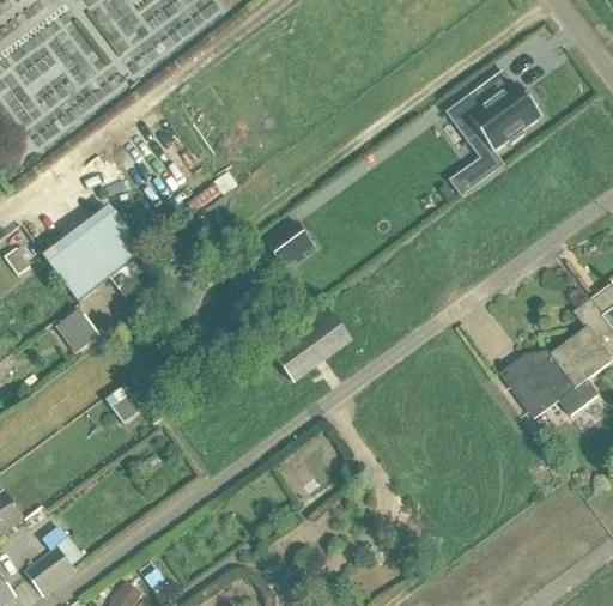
[(195,23),(222,0),(87,0),(103,1),(103,5),(122,26),(131,28),(141,18),(145,22),(165,23),(167,22),(195,23)]
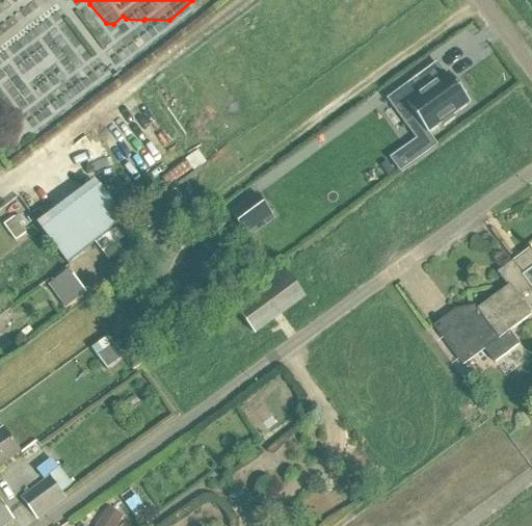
[(17,105),(49,120),(63,88),(48,81),(46,87),(29,80),(32,75),(22,71),(12,91),(1,86),(0,88),(0,90),(19,100),(17,105)]
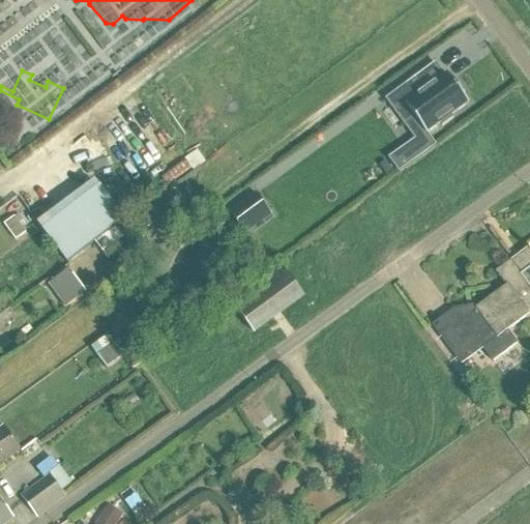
[(468,98),(462,89),(465,88),(457,77),(454,79),(447,70),(423,88),(413,75),(385,95),(405,122),(415,115),(425,129),(440,119),(442,121),(452,114),(451,111),(468,98)]
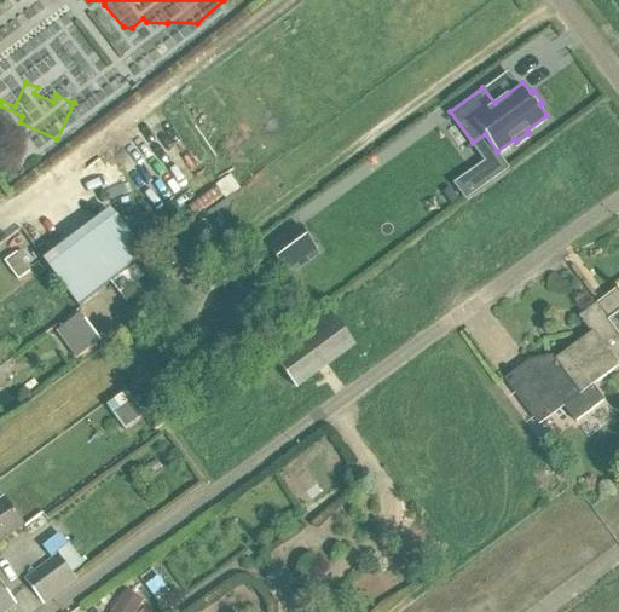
[(116,212),(48,264),(79,302),(146,250),(116,212)]
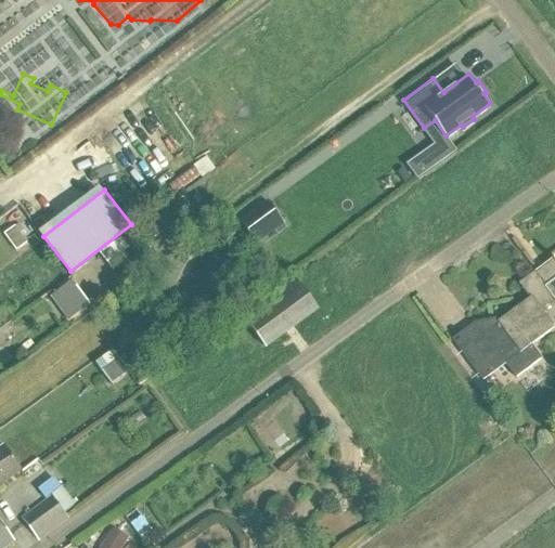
[(272,198),(240,212),(250,238),(283,224),(272,198)]
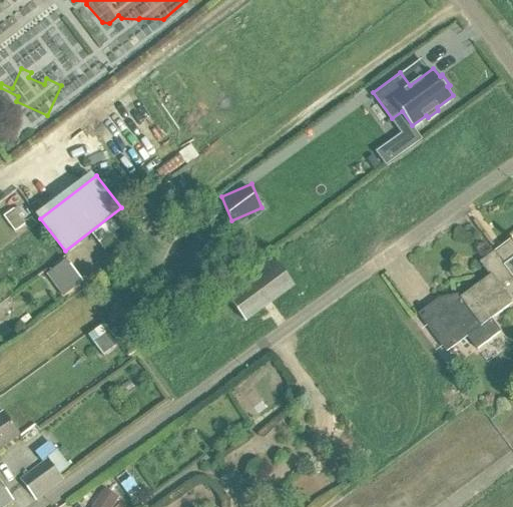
[(15,228),(25,221),(14,205),(3,212),(15,228)]
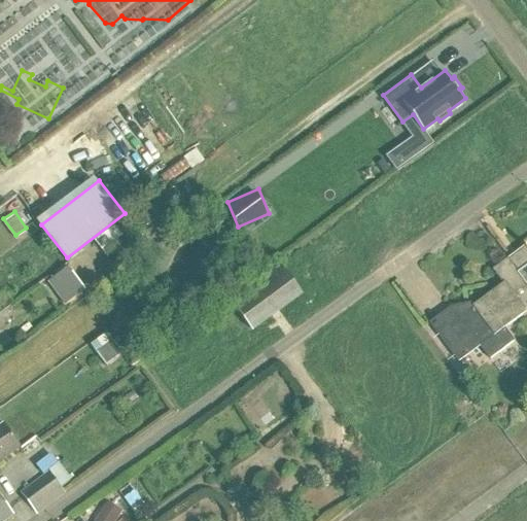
[(526,240),(507,255),(526,281),(526,240)]
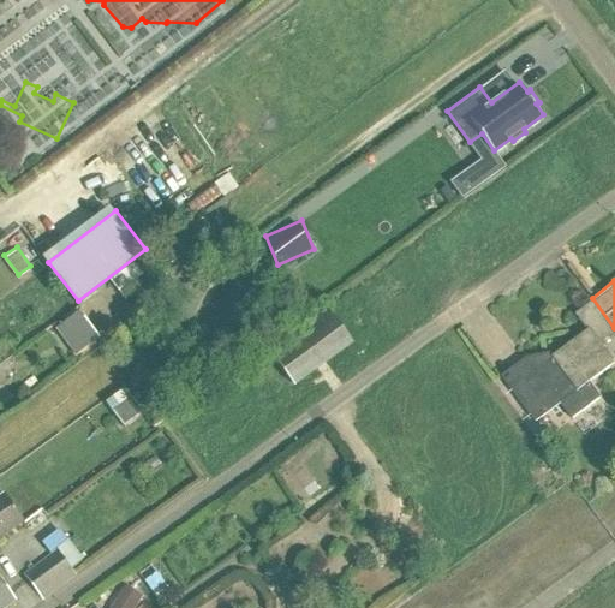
[(601,394),(589,379),(614,359),(613,357),(614,353),(614,328),(592,298),(575,310),(587,327),(551,353),(553,355),(537,367),(536,365),(511,385),(536,418),(547,410),(543,405),(557,394),(572,415),(601,394)]
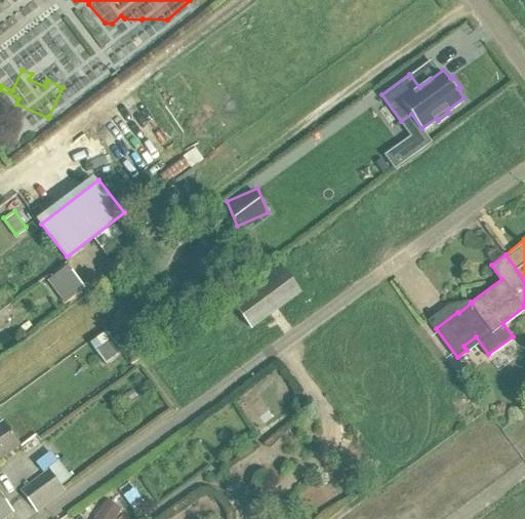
[(48,278),(65,301),(85,285),(69,263),(48,278)]
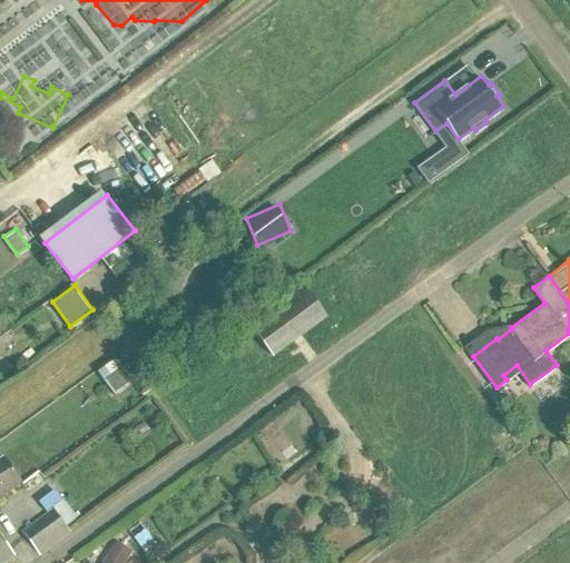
[(318,302),(263,341),(272,354),(327,315),(318,302)]
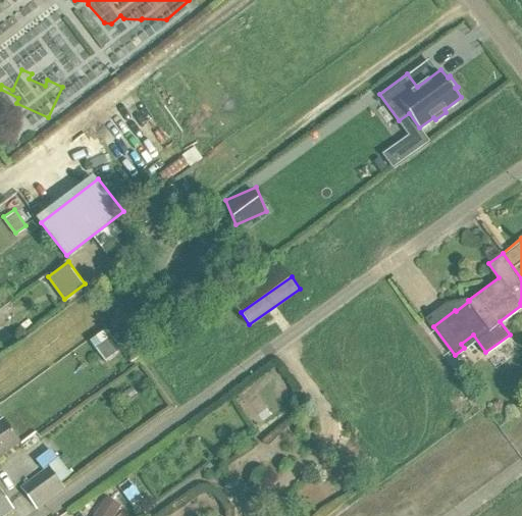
[(105,359),(121,347),(106,325),(90,338),(105,359)]
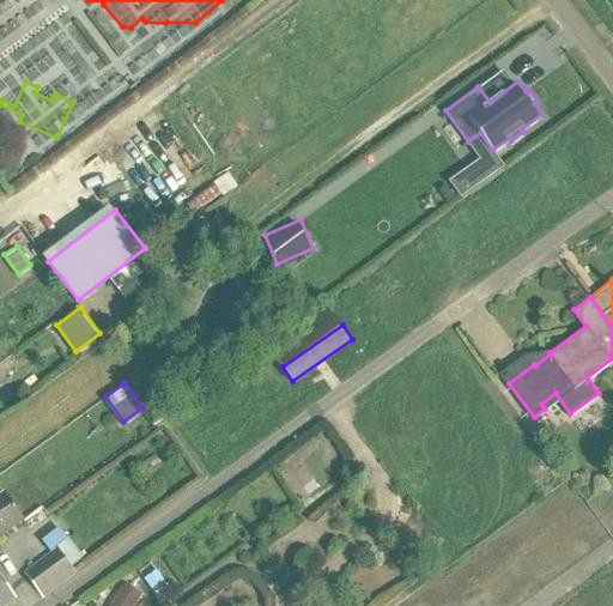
[(0,491),(0,532),(24,515),(5,488),(0,491)]
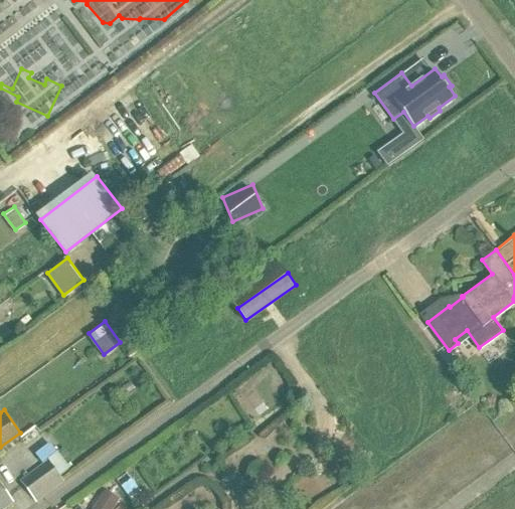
[(64,479),(48,457),(20,477),(36,499),(64,479)]
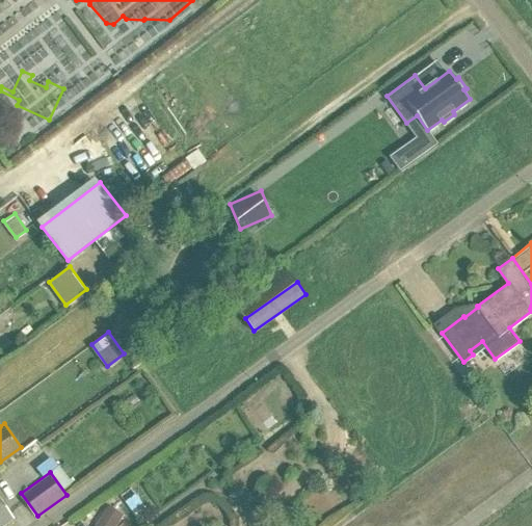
[(0,525),(14,516),(0,497),(0,525)]
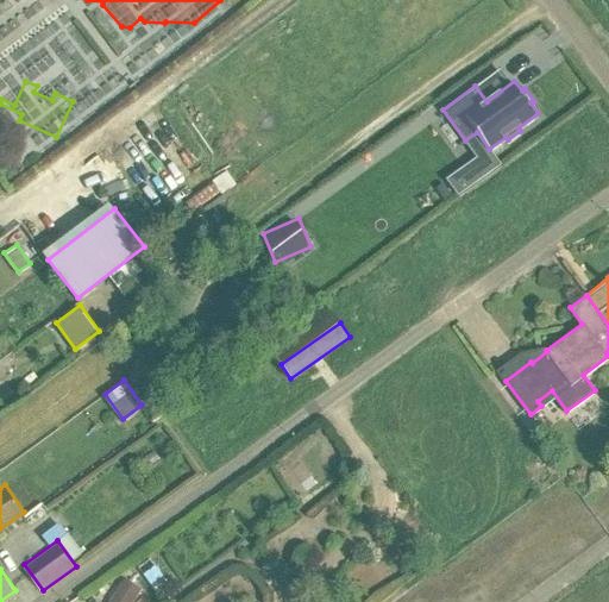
[(131,601),(142,587),(124,576),(107,601),(131,601)]
